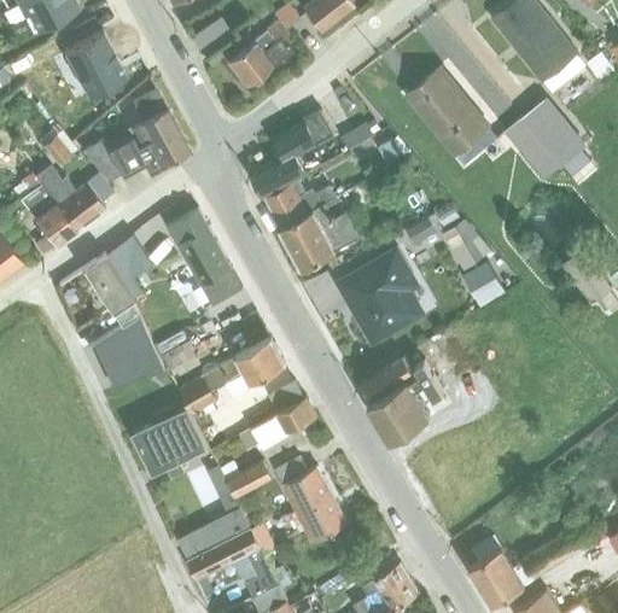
[(31,0),(18,7),(24,18),(28,16),(38,34),(81,11),(75,0),(31,0)]
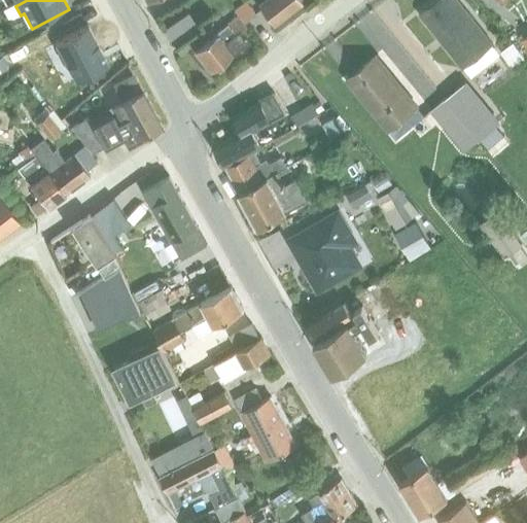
[(267,0),(257,7),(274,28),(303,6),(297,0),(267,0)]
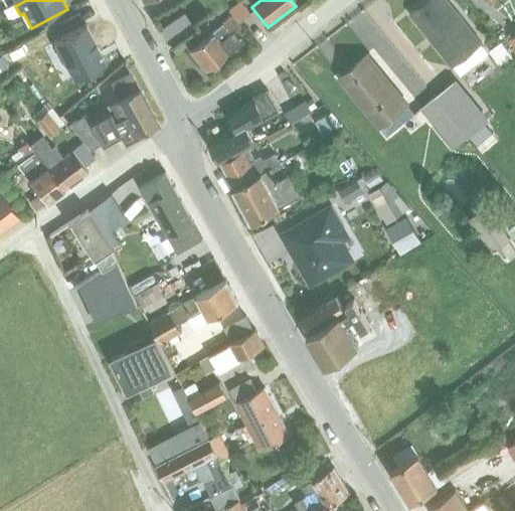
[(445,0),(431,0),(410,16),(460,78),(489,55),(445,0)]
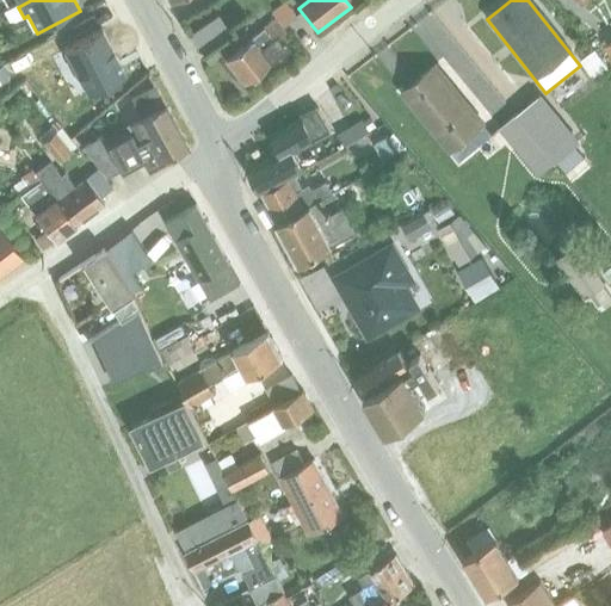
[(573,0),(581,10),(592,2),(590,0),(573,0)]
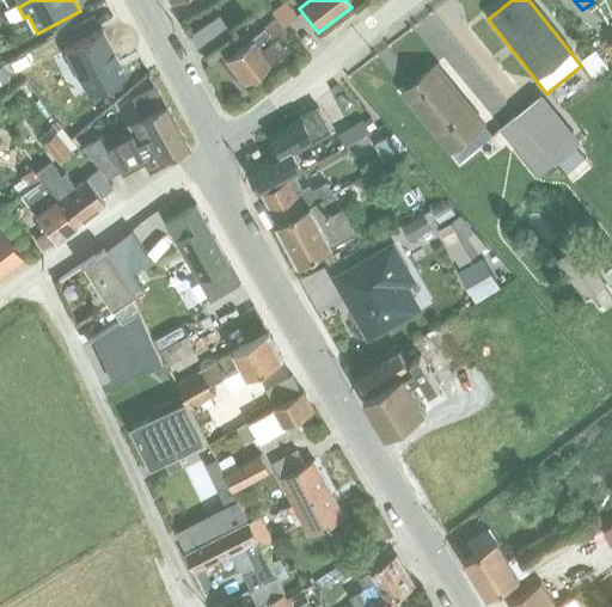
[(286,4),(271,14),(275,19),(283,28),(297,18),(286,4)]
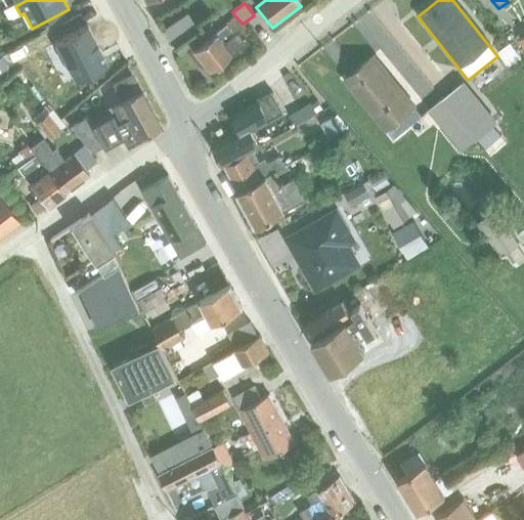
[(164,31),(187,15),(180,5),(157,19),(164,31)]
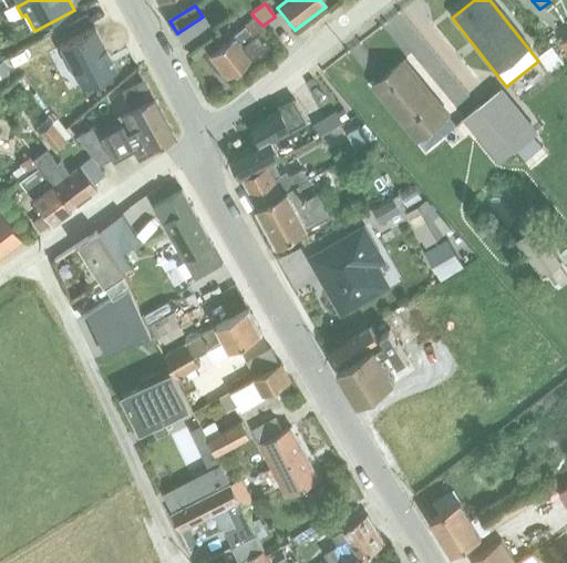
[(204,18),(177,37),(186,51),(214,32),(204,18)]
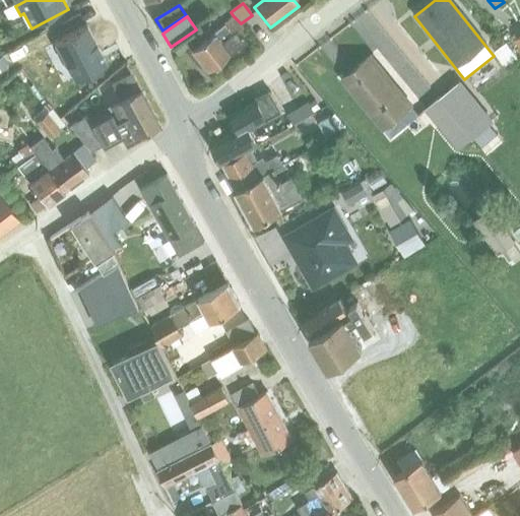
[(234,16),(191,53),(207,73),(214,68),(215,69),(217,67),(217,66),(247,43),(238,31),(244,27),(241,23),(234,16)]
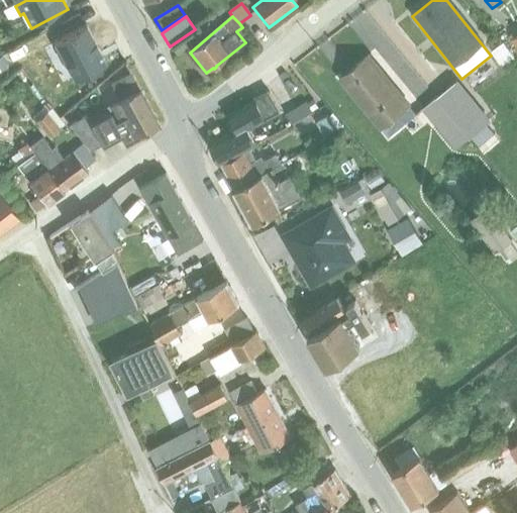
[(86,26),(54,43),(74,82),(106,65),(86,26)]
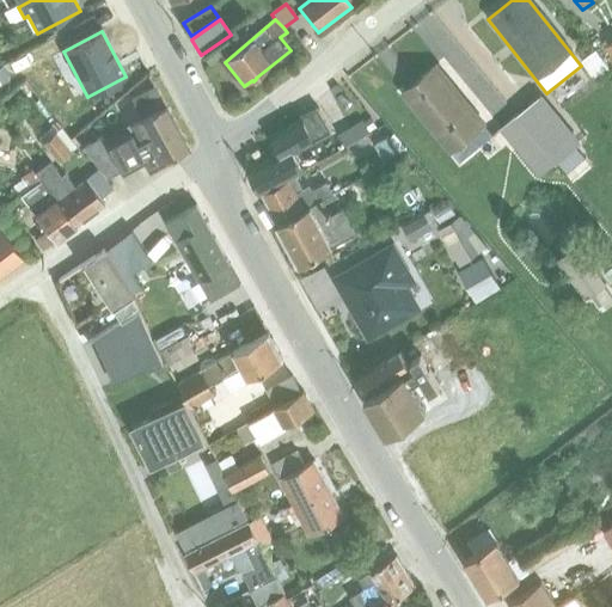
[(595,54),(582,65),(595,83),(610,72),(595,54)]
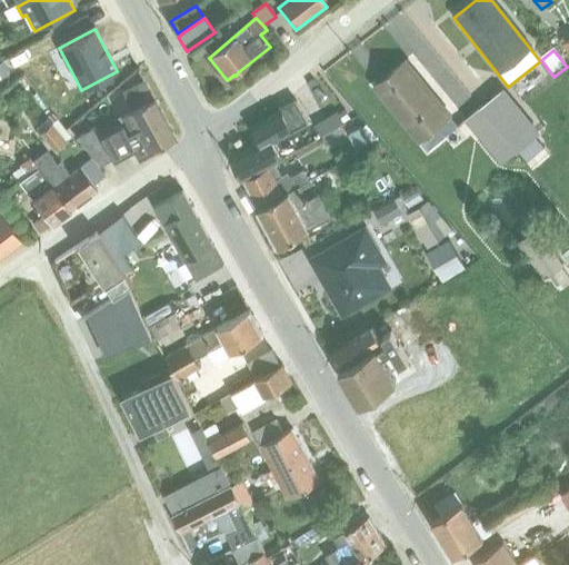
[(2,61),(0,62),(0,79),(9,75),(2,61)]
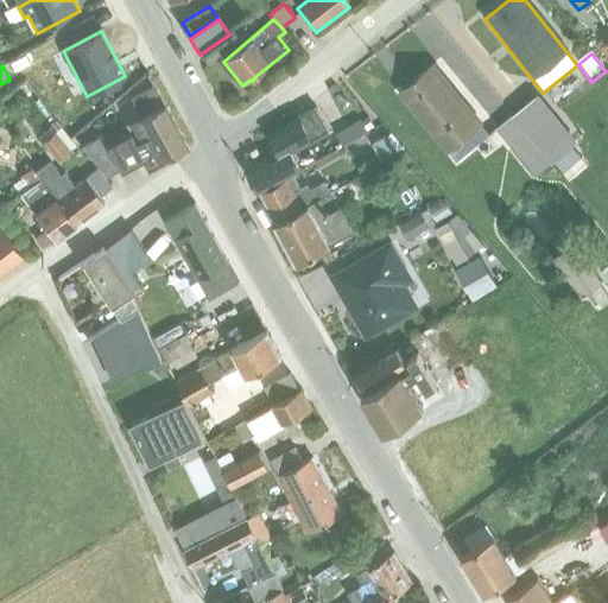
[(436,65),(400,95),(460,166),(491,141),(480,128),(485,125),(436,65)]
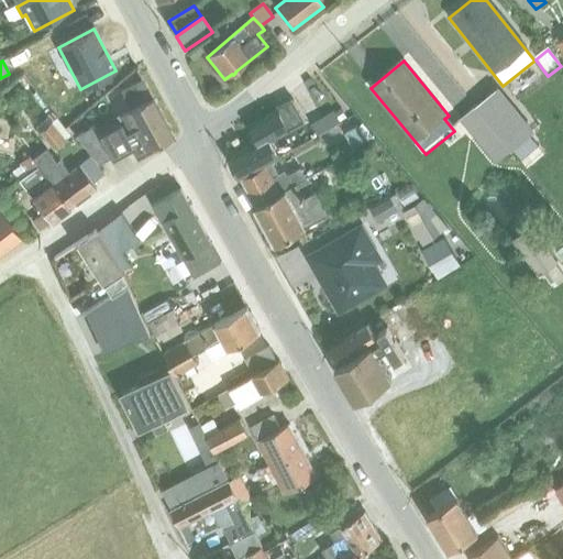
[(95,125),(77,135),(99,166),(131,149),(136,157),(174,138),(143,79),(122,90),(131,108),(116,117),(119,123),(99,134),(95,125)]
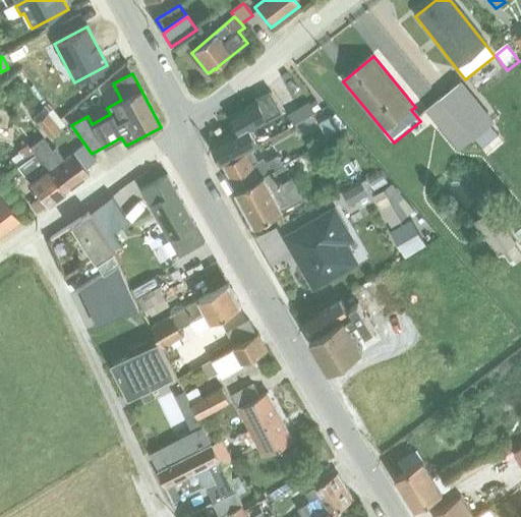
[(463,81),(440,101),(473,140),(474,139),(483,150),(498,137),(489,126),(496,122),(463,81)]
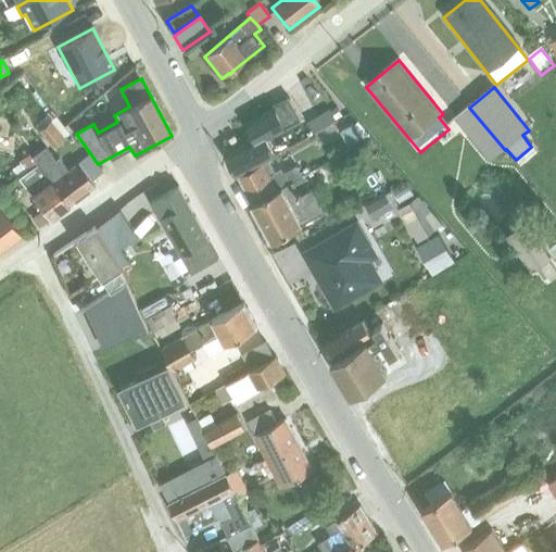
[(239,178),(269,162),(277,158),(269,142),(288,132),(287,130),(302,123),(289,100),(273,109),(274,112),(248,126),(255,140),(226,155),(239,178)]
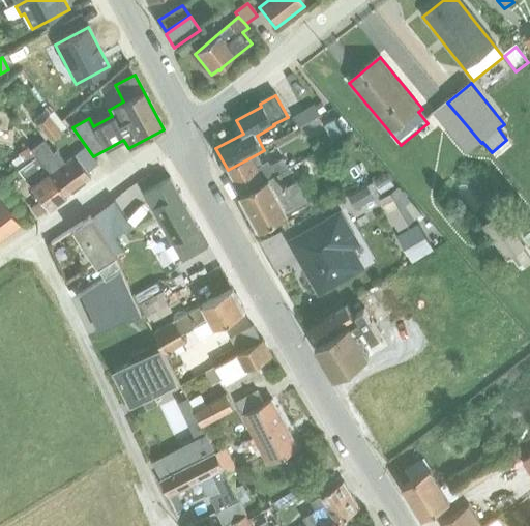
[(447,103),(433,115),(467,155),(481,143),(447,103)]
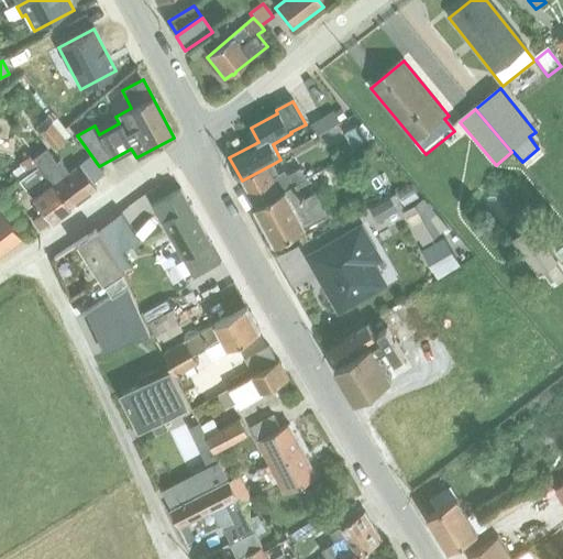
[(333,112),(311,124),(318,136),(341,123),(333,112)]
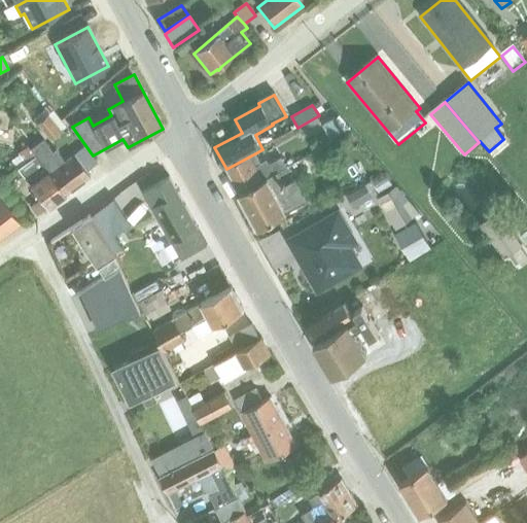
[(47,113),(35,124),(49,140),(67,126),(69,125),(64,118),(62,120),(61,121),(50,110),(48,107),(45,110),(47,113)]
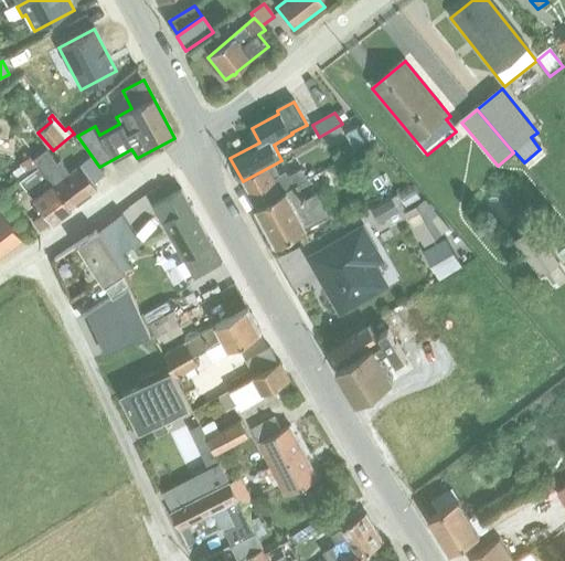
[(360,128),(345,137),(355,151),(369,144),(360,128)]
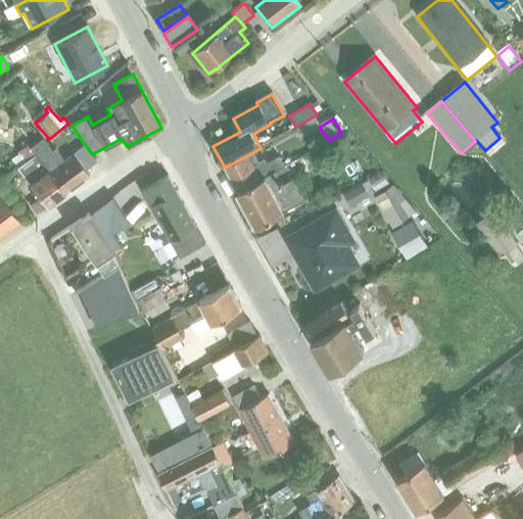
[(29,149),(64,194),(89,176),(86,170),(74,154),(64,161),(54,149),(51,152),(42,139),(29,149)]
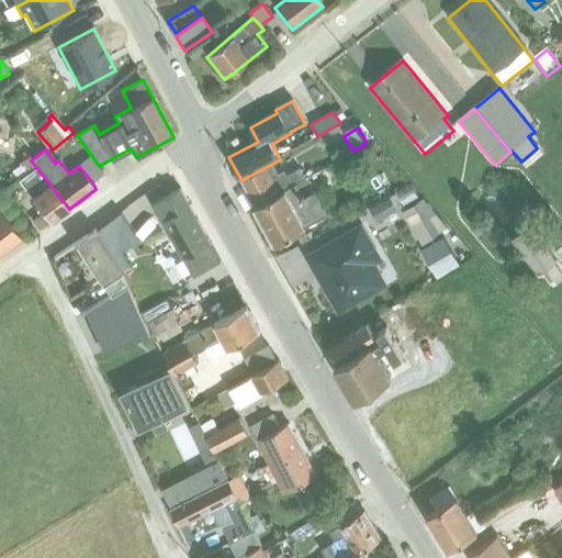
[(69,209),(31,160),(30,157),(17,167),(24,177),(18,181),(43,212),(31,220),(38,231),(69,209)]
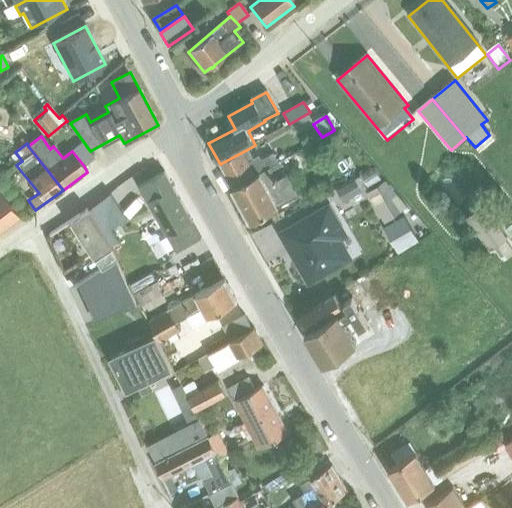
[(72,151),(84,166),(94,158),(82,143),(72,151)]
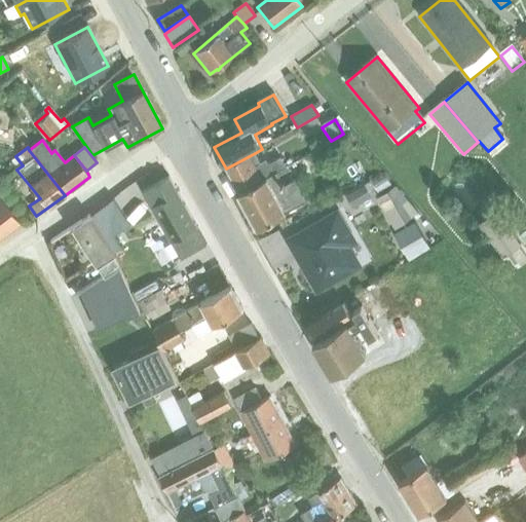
[(255,153),(226,169),(228,173),(240,194),(278,174),(288,169),(283,159),(269,166),(267,160),(260,164),(255,153)]
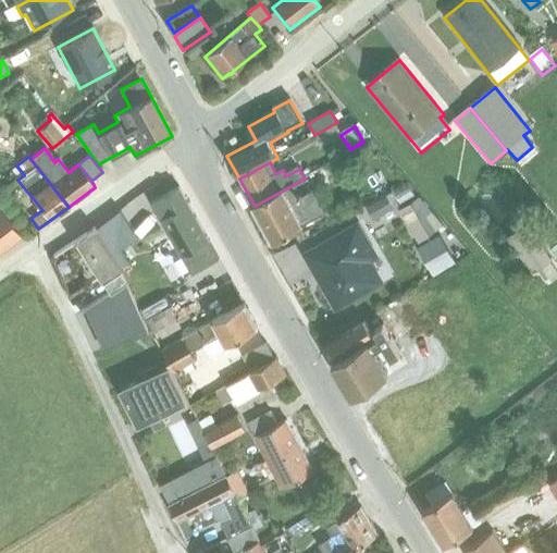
[(295,184),(255,206),(274,243),(323,213),(311,191),(299,197),(295,189),(307,183),(305,179),(295,184)]
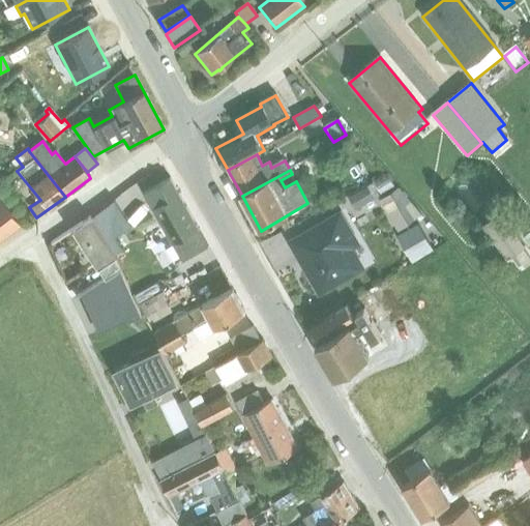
[(351,198),(349,199),(355,211),(395,187),(387,177),(375,184),(374,183),(374,182),(350,197),(351,198)]
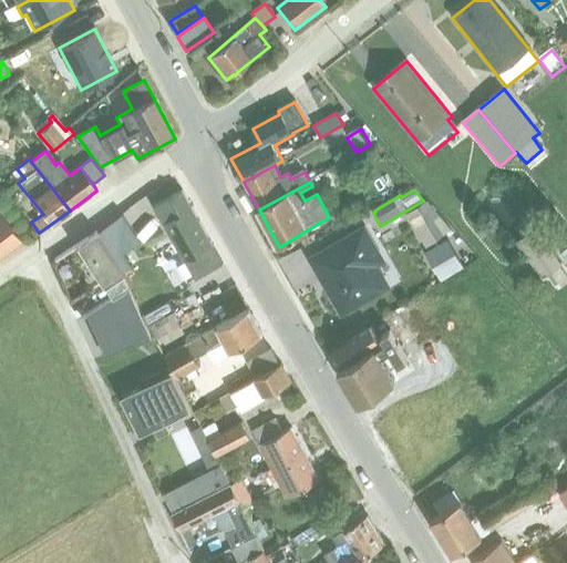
[(183,193),(155,208),(197,280),(224,266),(214,248),(183,193)]
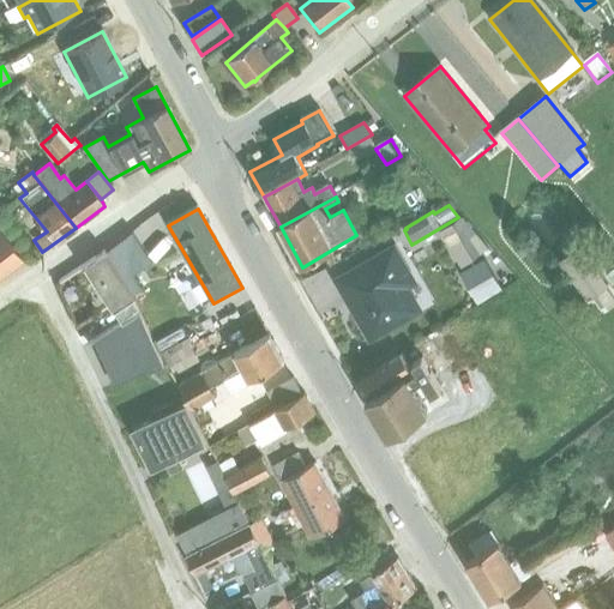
[(462,218),(440,233),(462,269),(488,251),(489,249),(463,217),(462,218)]
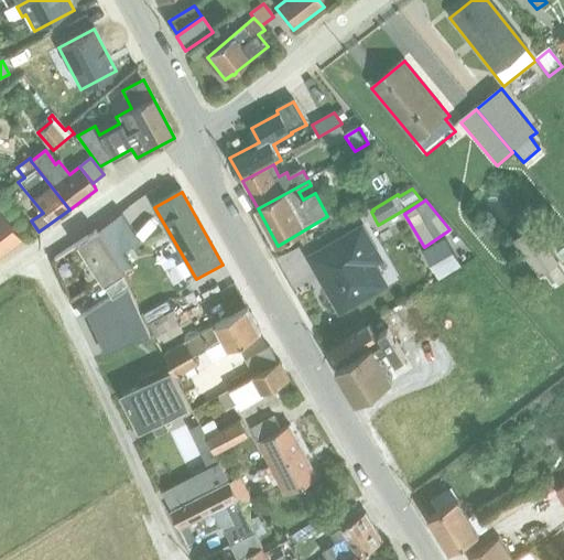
[(0,257),(21,241),(0,214),(0,257)]
